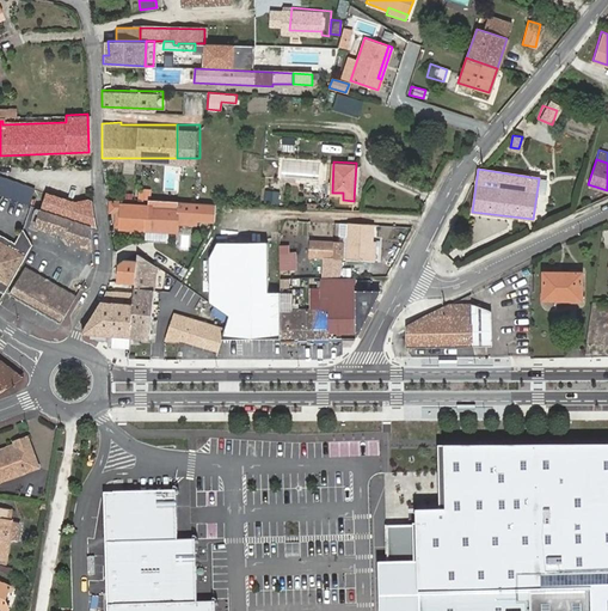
[(0,195),(1,195),(26,203),(31,189),(0,177),(0,195)]
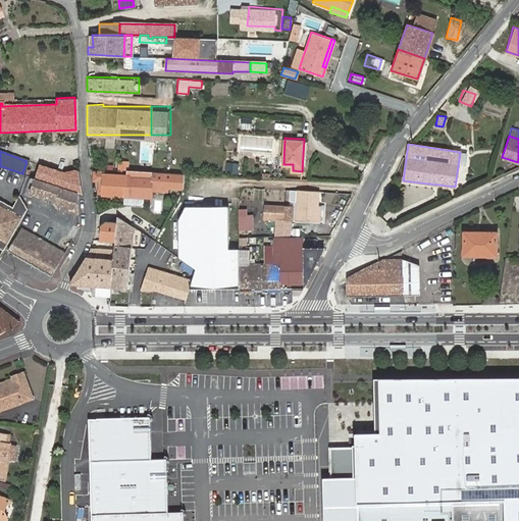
[(223,161),(222,172),(229,172),(230,161),(223,161)]
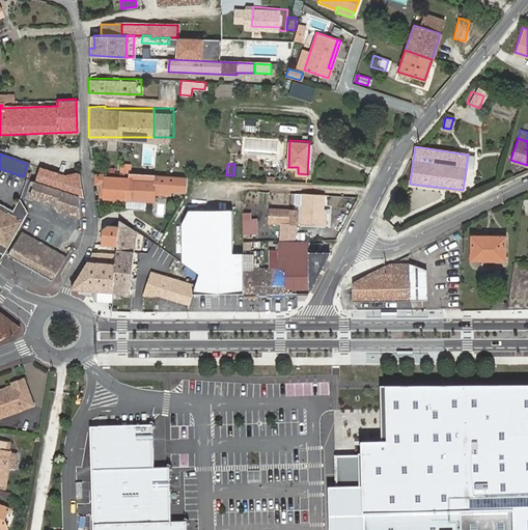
[(79,173),(76,172),(62,174),(39,167),(35,180),(59,190),(60,187),(77,193),(83,195),(79,173)]
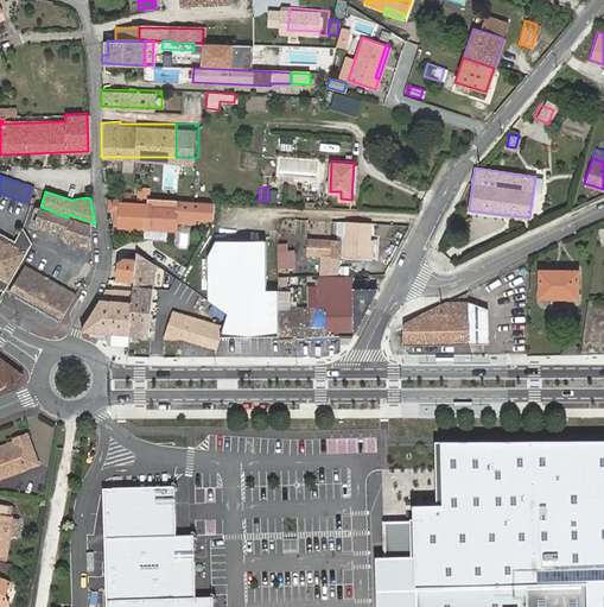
[(176,217),(182,217),(183,201),(148,198),(147,206),(147,215),(146,228),(175,231),(176,217)]
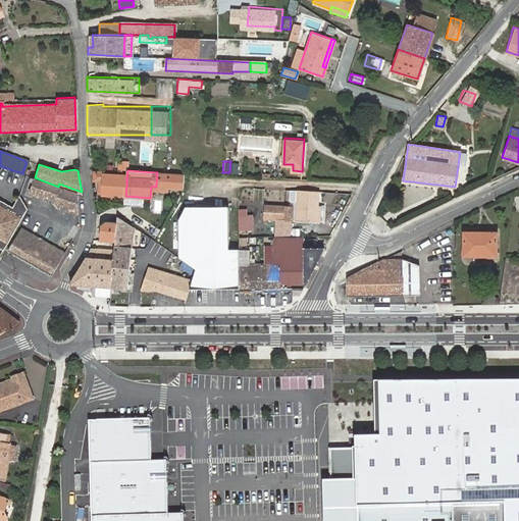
[(126,185),(126,176),(105,175),(105,171),(93,171),(92,179),(98,179),(97,194),(120,196),(121,185),(126,185)]
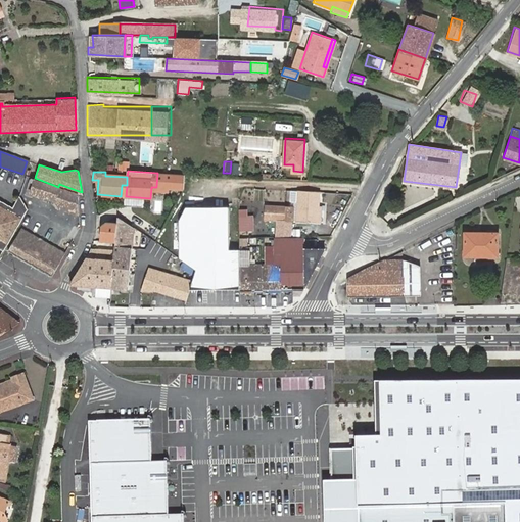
[(164,173),(162,187),(183,188),(183,174),(164,173)]
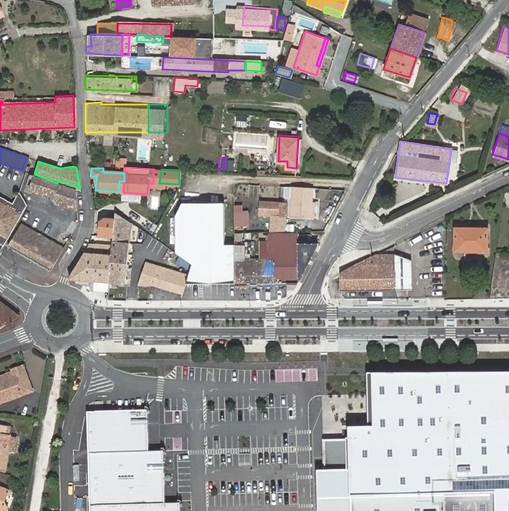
[(75,205),(74,186),(58,180),(57,183),(34,174),(32,173),(31,174),(27,173),(25,177),(30,178),(27,187),(52,197),(54,202),(75,205)]
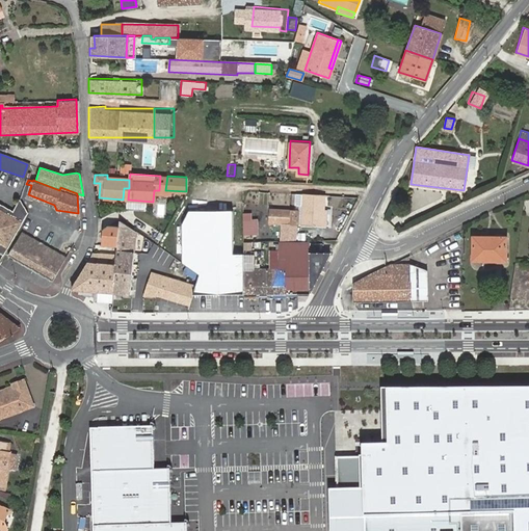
[(318,208),(319,193),(305,193),(305,217),(300,217),(300,221),(297,221),(297,209),(268,208),(267,222),(316,224),(317,208),(318,208)]
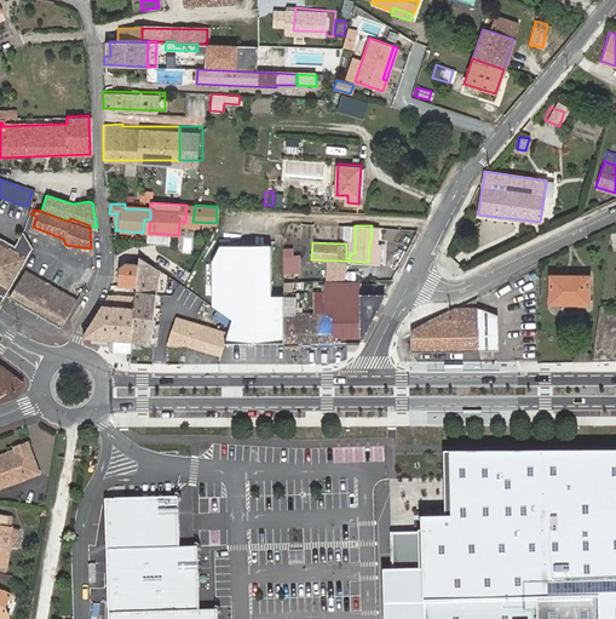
[(0,293),(3,296),(30,247),(32,247),(23,230),(13,248),(0,240),(0,293)]
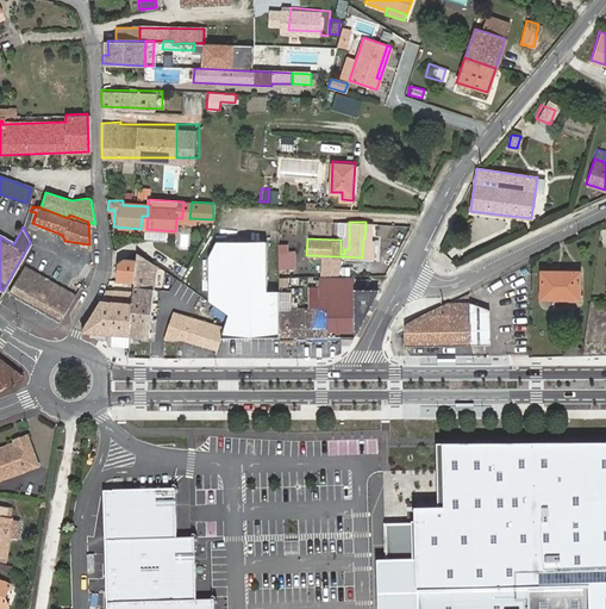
[(279,336),(279,308),(279,293),(267,293),(267,241),(216,241),(207,256),(207,300),(226,314),(222,330),(220,336),(279,336)]
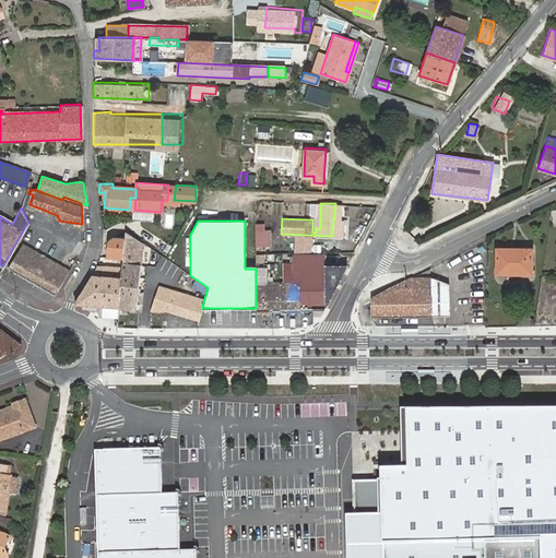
[(121,270),(118,306),(139,308),(139,305),(138,304),(139,297),(137,297),(141,242),(123,230),(123,236),(123,237),(122,254),(121,266),(121,270)]
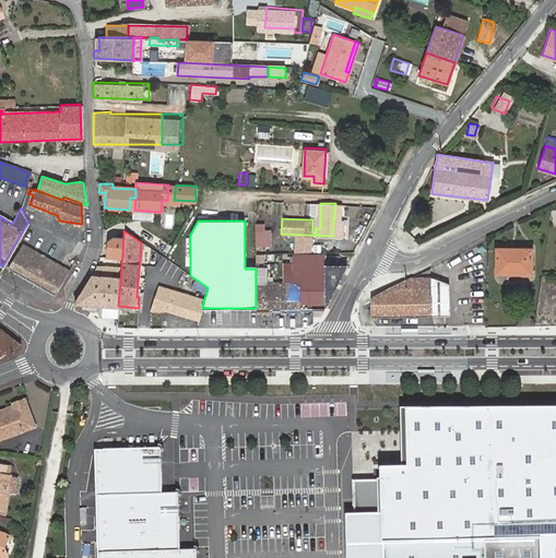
[(255,230),(256,246),(268,246),(268,232),(263,232),(255,230)]
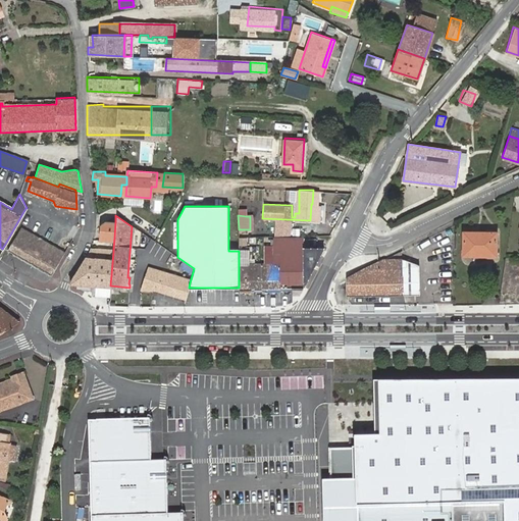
[(115,221),(104,220),(103,238),(114,238),(115,221)]
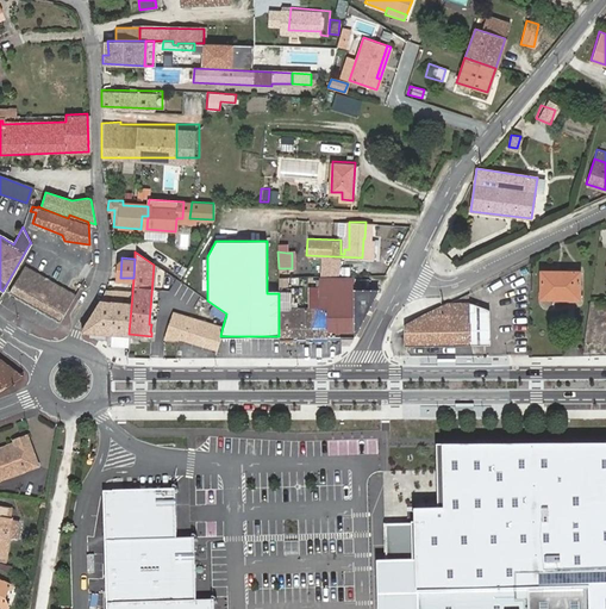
[(181,278),(186,267),(176,263),(173,274),(181,278)]
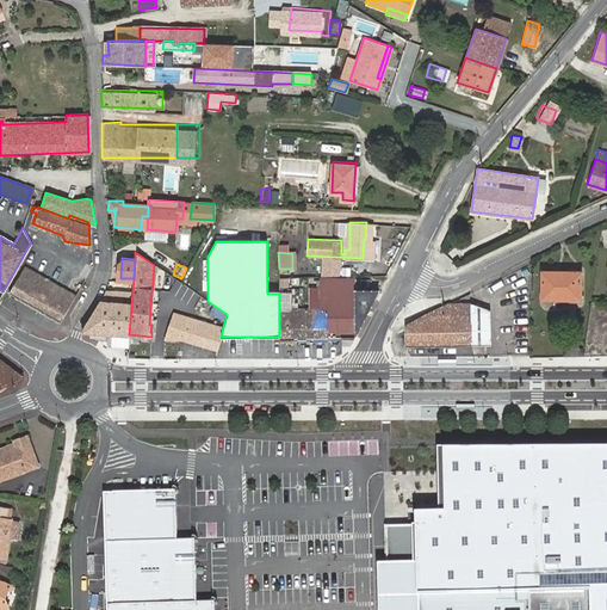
[(74,295),(24,265),(8,293),(60,321),(74,295)]
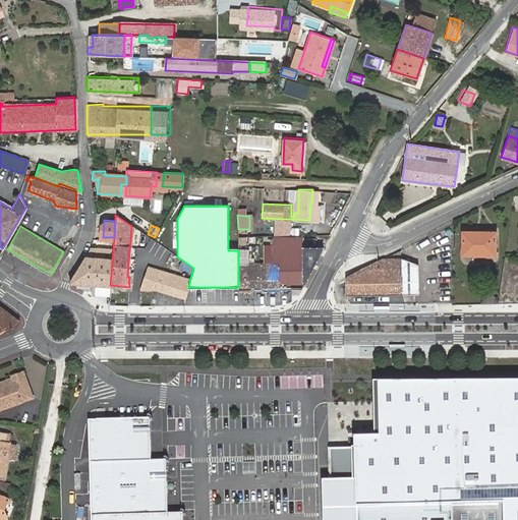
[(494,253),(495,231),(461,230),(461,252),(494,253)]
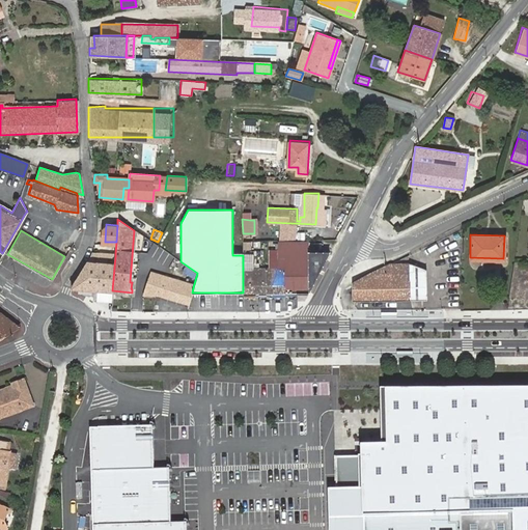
[(318,279),(330,257),(306,257),(306,242),(283,242),(283,252),(277,252),(276,268),(243,268),(243,293),(307,291),(307,283),(318,279)]
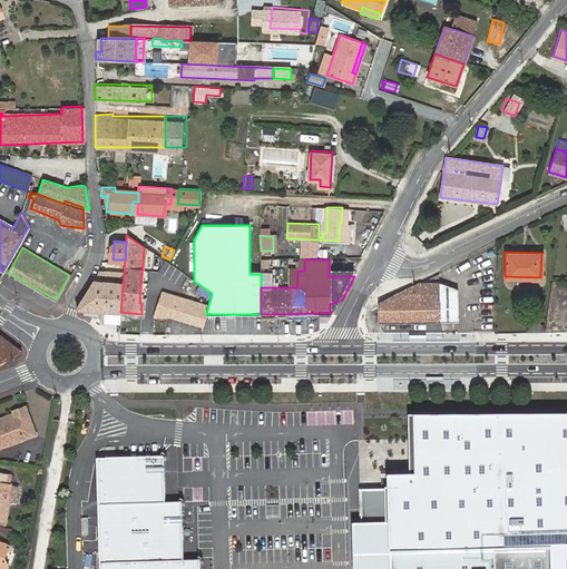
[(96,274),(75,308),(120,312),(124,275),(124,272),(98,270),(96,274)]
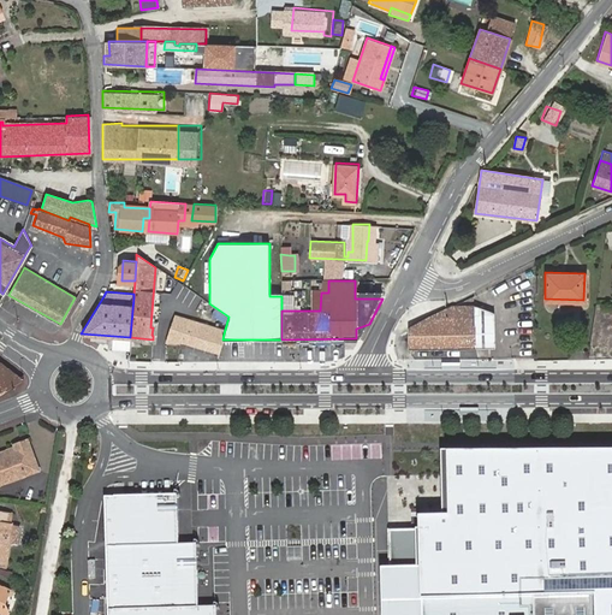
[(475,348),(474,306),(451,305),(408,327),(408,348),(475,348)]
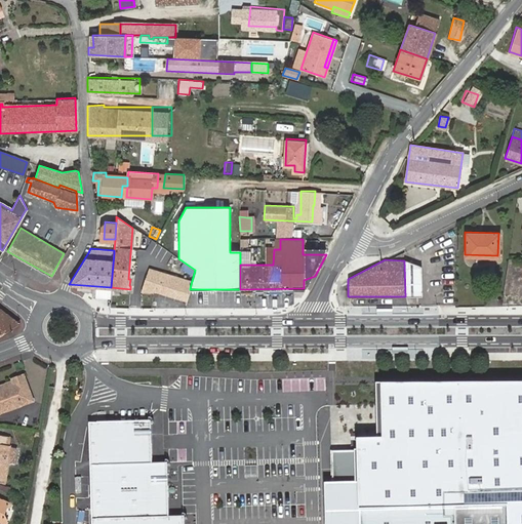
[(404,260),(405,296),(420,296),(420,272),(404,260)]
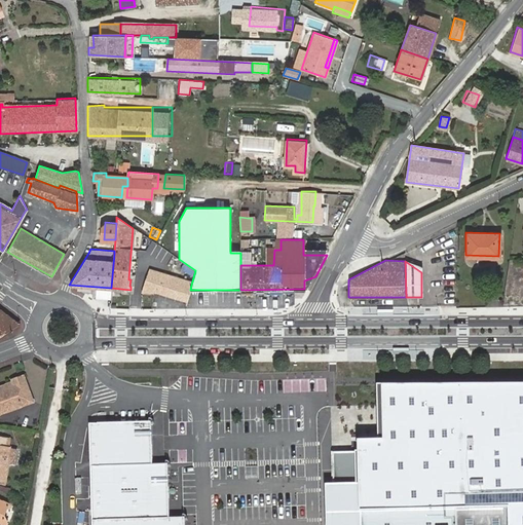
[(149,272),(145,280),(157,282),(160,275),(149,272)]
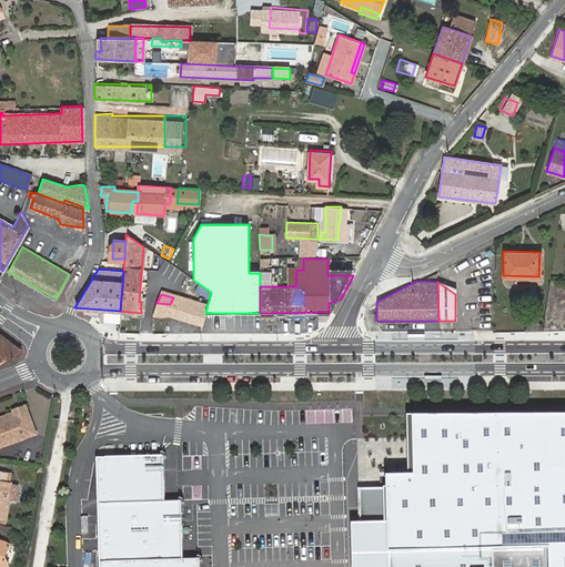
[(201,327),(202,324),(205,313),(207,307),(173,297),(170,304),(157,303),(152,314),(152,317),(165,319),(165,317),(201,327)]
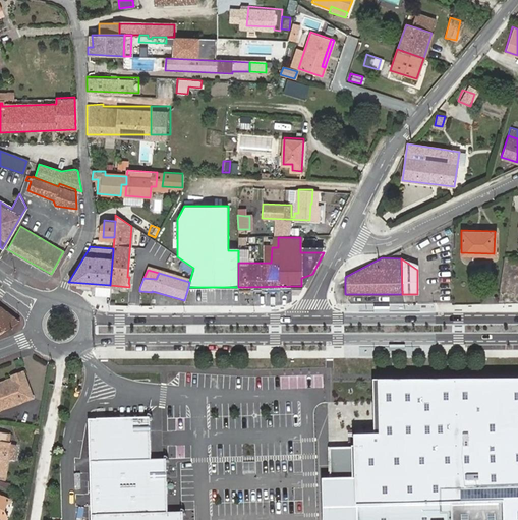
[(301,286),(306,286),(312,274),(301,278),(301,286)]
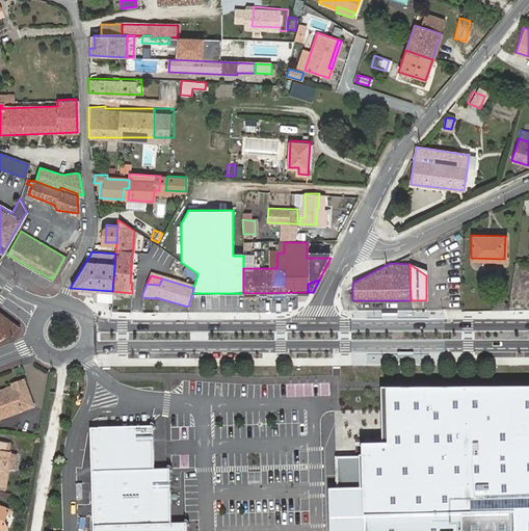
[(0,339),(19,327),(0,313),(0,339)]
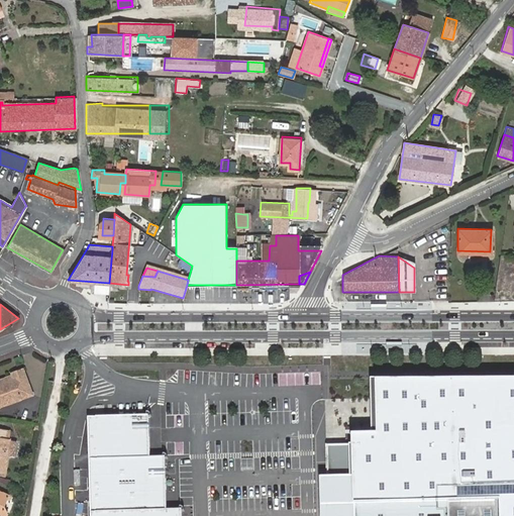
[(0,381),(24,371),(23,367),(12,371),(13,373),(0,377),(0,381)]
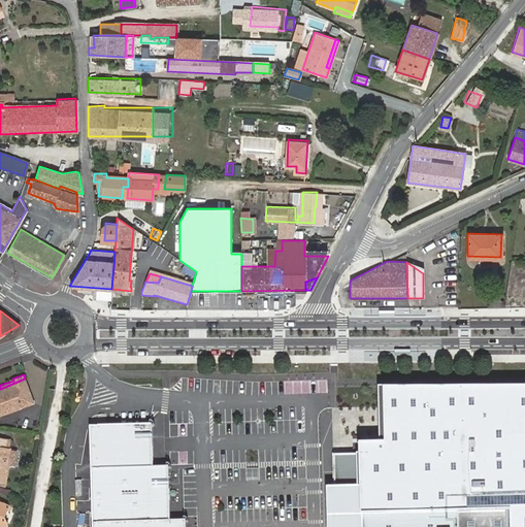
[(0,413),(33,400),(25,379),(0,389),(0,413)]
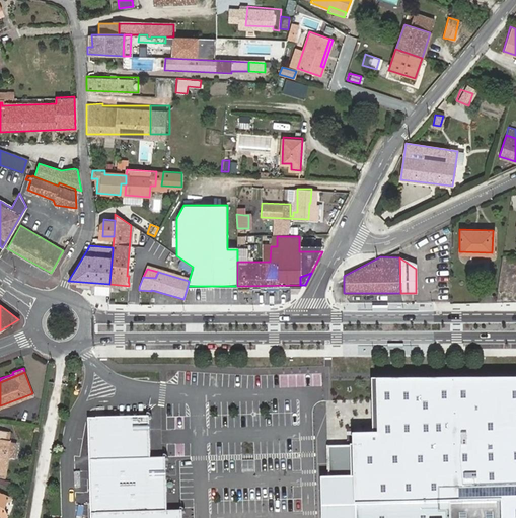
[(515,517),(515,381),(376,382),(376,437),(351,437),(351,445),(325,445),(326,517),(515,517)]
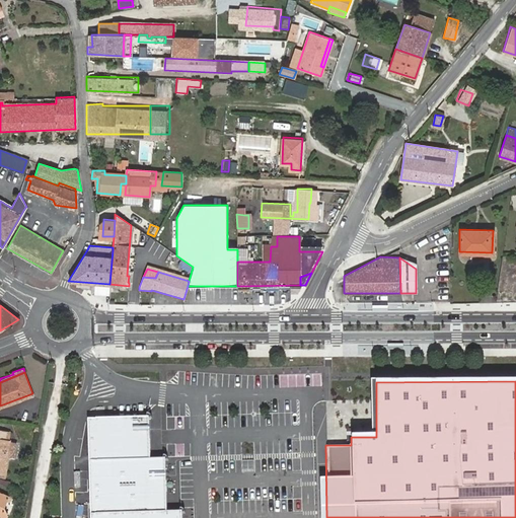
[(89,460),(150,457),(148,416),(87,418),(89,460)]
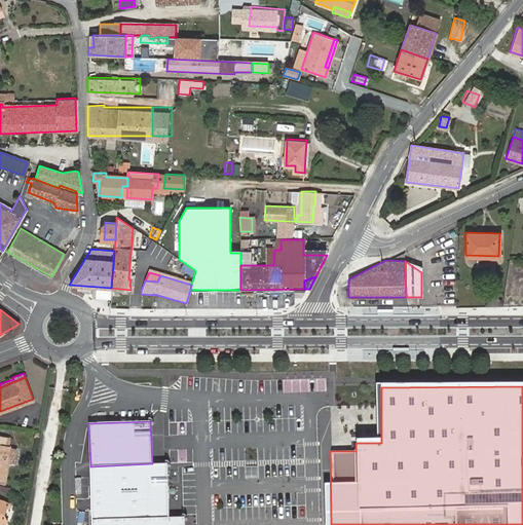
[(0,444),(8,445),(9,436),(0,435),(0,444)]
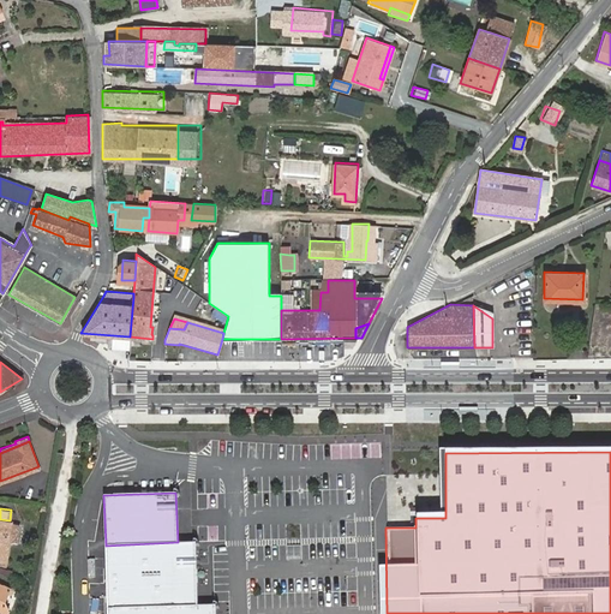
[(15,522),(10,520),(0,519),(0,559),(15,561),(16,540),(13,540),(15,522)]
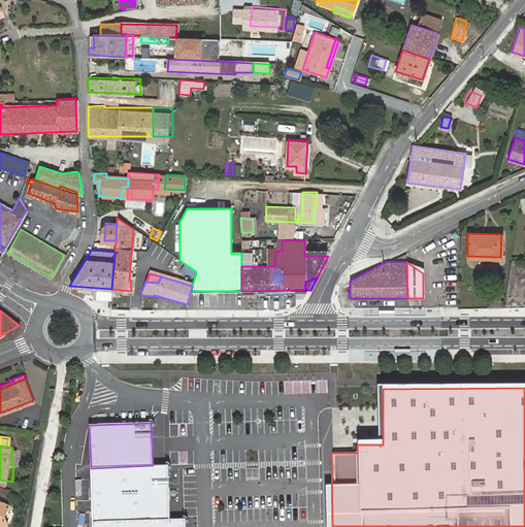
[(92,522),(169,520),(167,465),(153,465),(91,468),(92,522)]
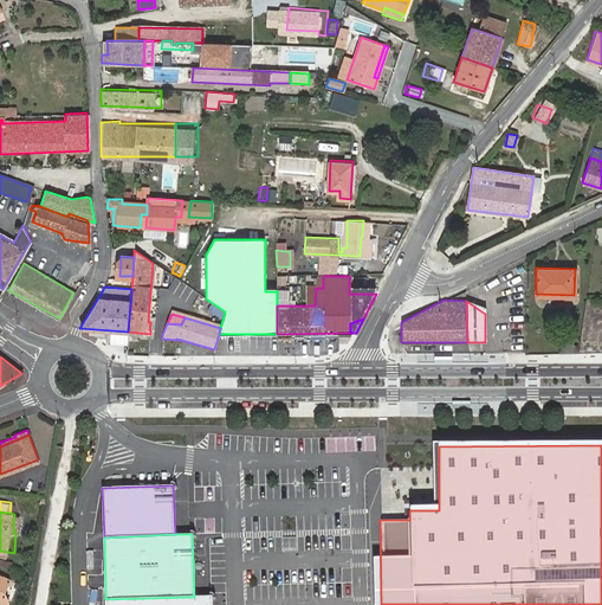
[(0,600),(8,596),(6,591),(11,579),(0,574),(0,600)]
